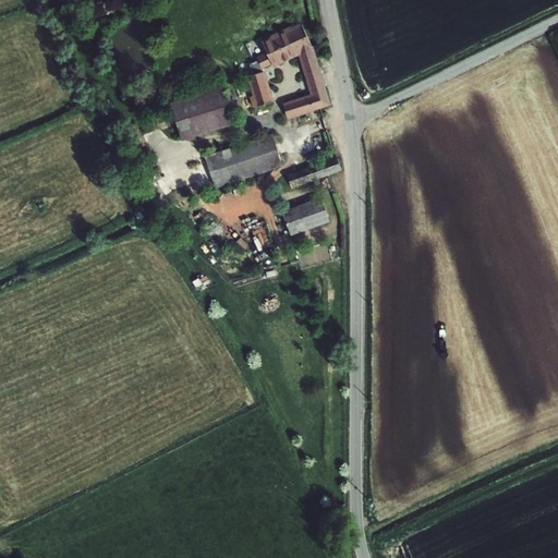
[(299,56),(311,95),(283,104),(289,120),(316,111),(316,110),(331,106),(326,84),(323,74),(323,73),(314,46),(313,47),(302,23),(292,27),(291,26),(270,36),(271,36),(262,41),(267,52),(257,58),(258,60),(251,64),(254,75),(247,77),(253,96),(250,97),(254,108),(275,101),(266,71),(264,72),(263,70),(273,64),(274,68),(299,56)]
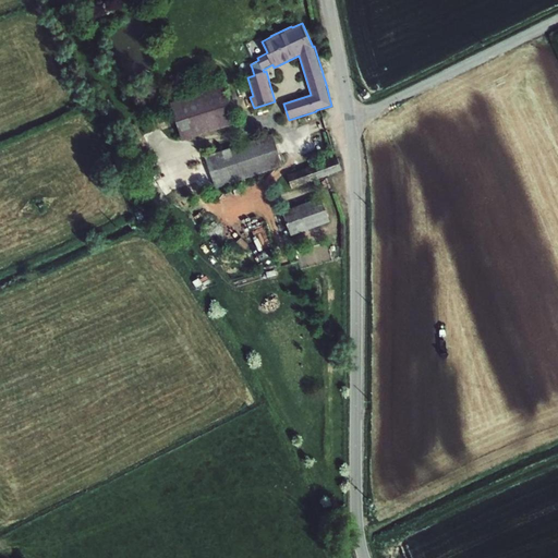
[(170,102),(182,141),(238,123),(226,85),(170,102)]
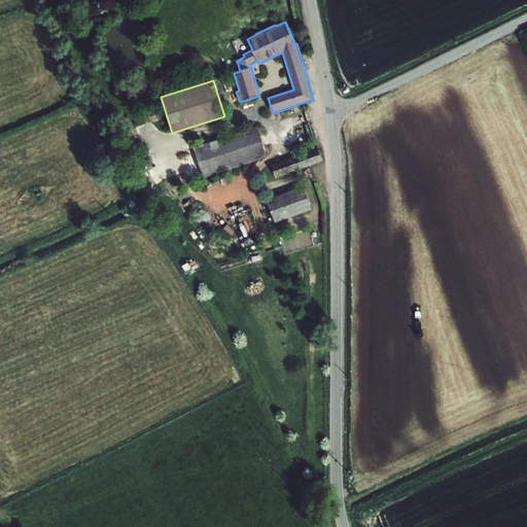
[(204,179),(269,156),(258,127),(194,148),(204,179)]
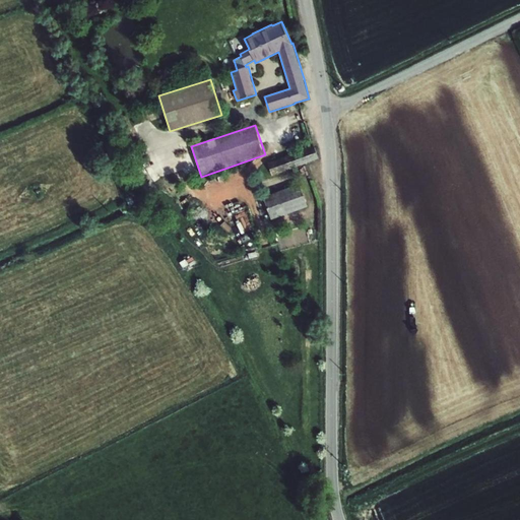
[(272,177),(319,159),(314,146),(268,164),(272,177)]
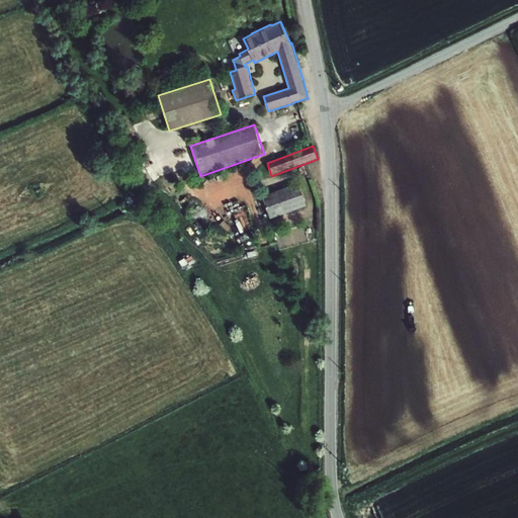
[(270,220),(308,206),(299,183),(262,197),(270,220)]
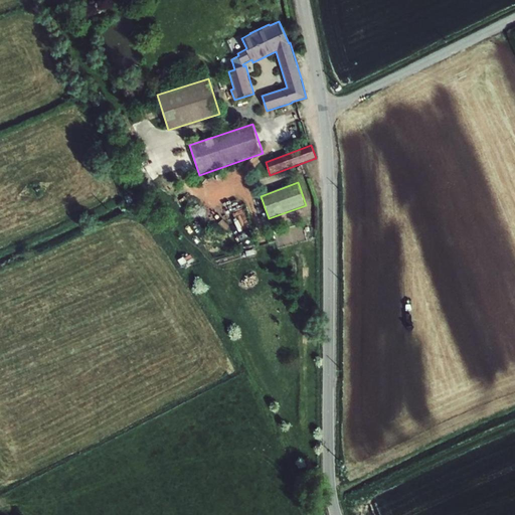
All buildings are outlined.
